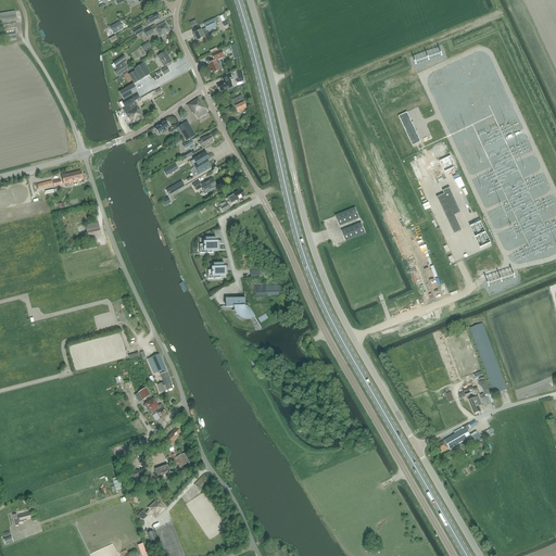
[(15,12),(0,14),(0,25),(16,23),(15,12)]
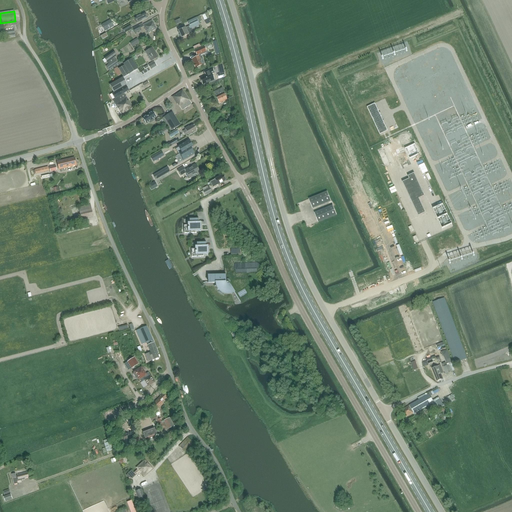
[(137,23),(147,17),(145,13),(135,18),(137,23)]
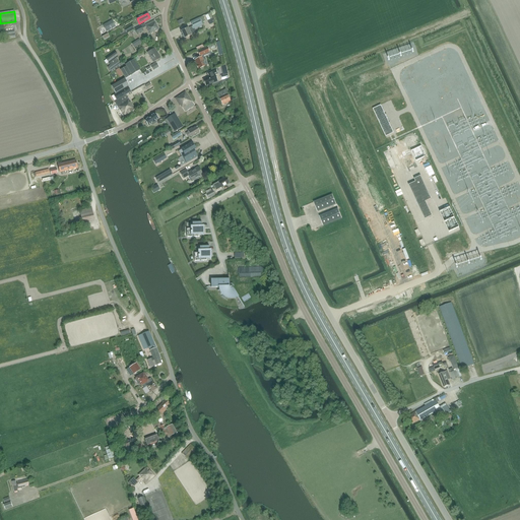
[(199,17),(190,21),(190,22),(192,26),(201,22),(199,17)]
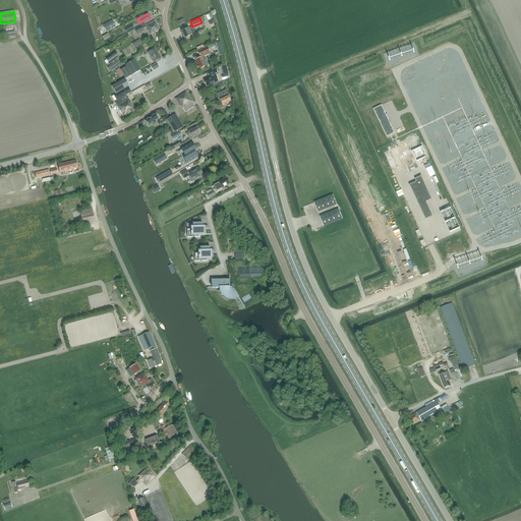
[(17,31),(15,21),(1,24),(4,40),(15,38),(14,31),(17,31)]
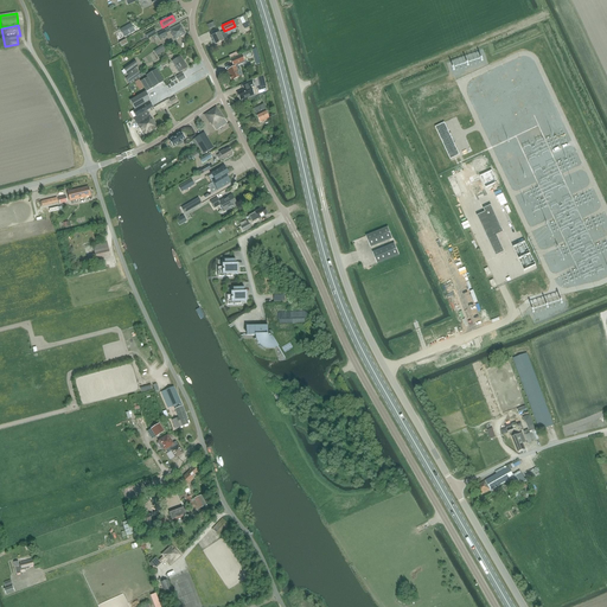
[(174,40),(185,34),(179,25),(170,30),(168,29),(164,31),(166,33),(170,31),(174,40)]
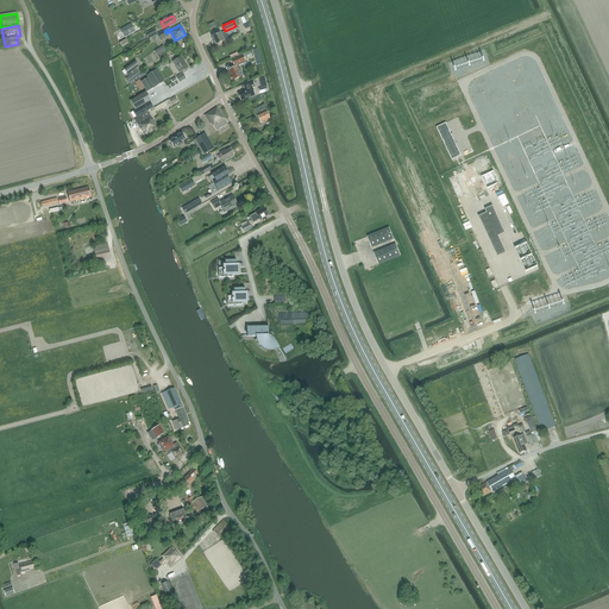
[(132,26),(121,32),(124,37),(136,31),(132,26)]
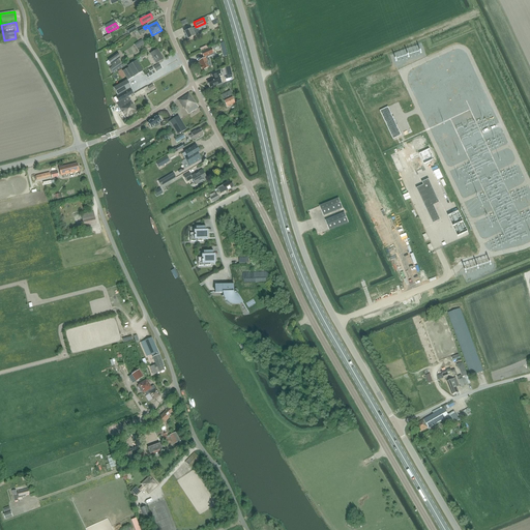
[(128,34),(137,30),(135,26),(126,30),(128,34)]
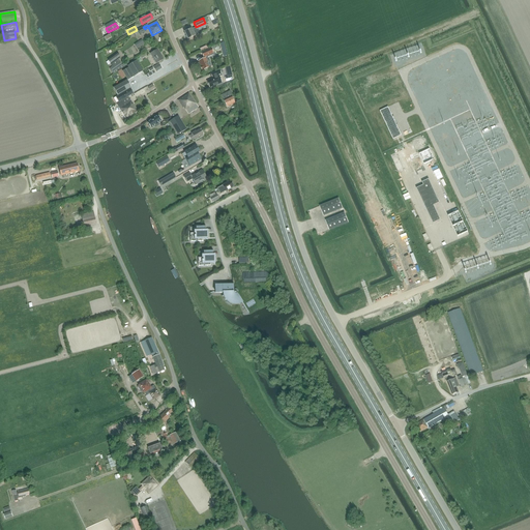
[(143,27),(138,30),(140,35),(146,32),(145,29),(143,27)]
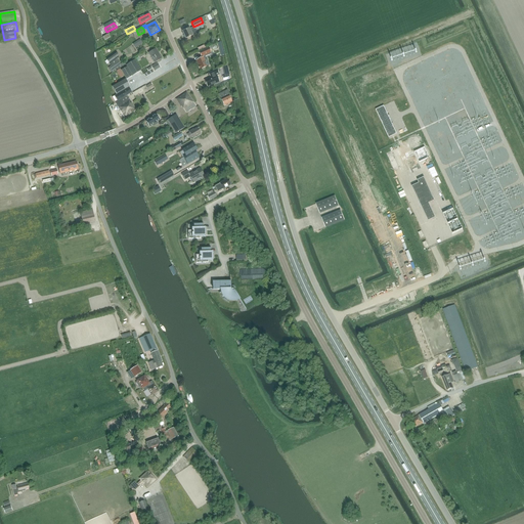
[(189,29),(182,32),(185,39),(197,33),(195,30),(194,30),(193,28),(192,28),(189,29)]
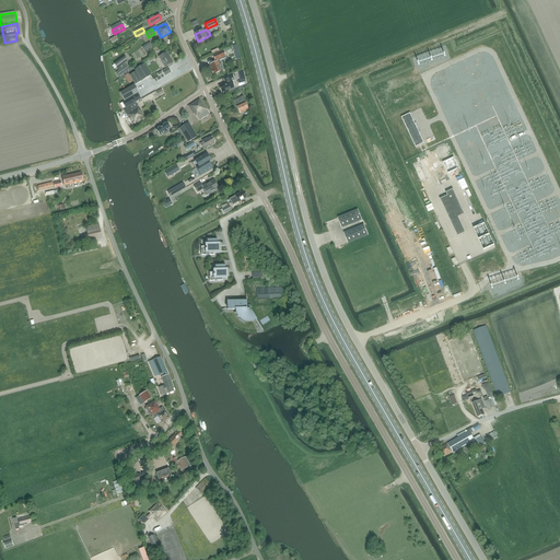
[(223,51),(212,56),(216,61),(225,57),(223,51)]
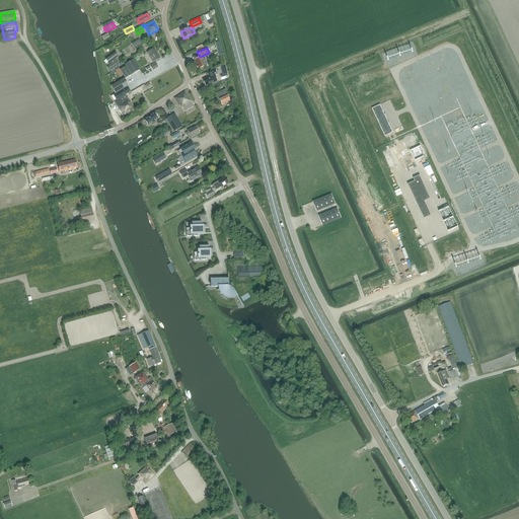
[(153,62),(159,59),(156,53),(154,49),(147,53),(153,62)]
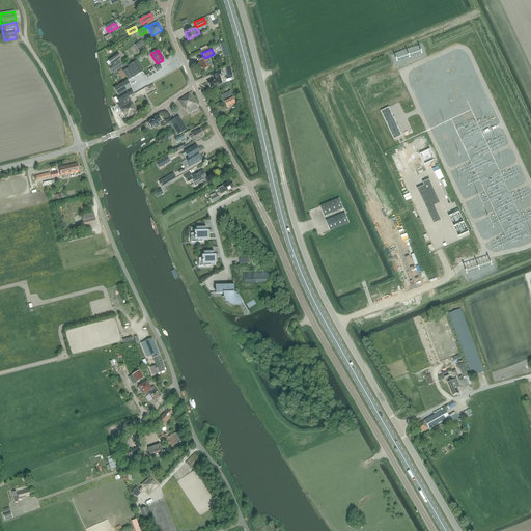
[(113,74),(122,67),(118,60),(120,58),(118,54),(108,61),(112,67),(110,70),(113,74)]
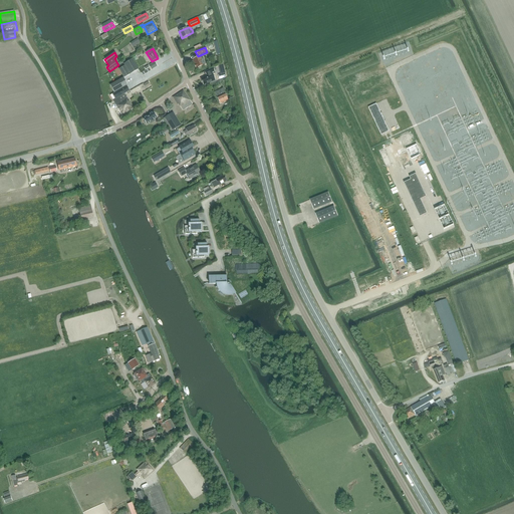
[(199,56),(192,59),(195,64),(194,64),(196,68),(198,69),(201,68),(201,67),(200,66),(206,64),(203,58),(201,59),(199,56)]
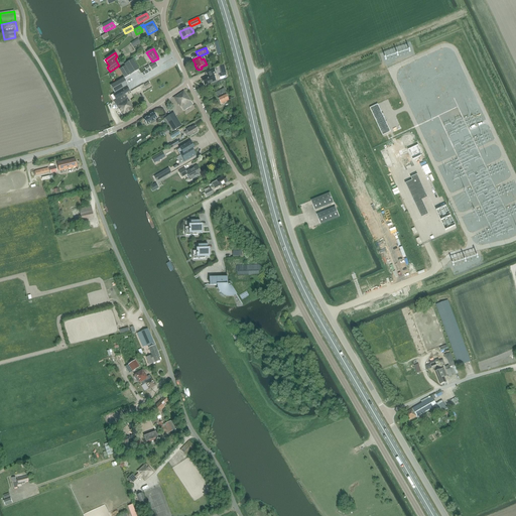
[(130,75),(139,70),(132,58),(124,65),(125,66),(130,75)]
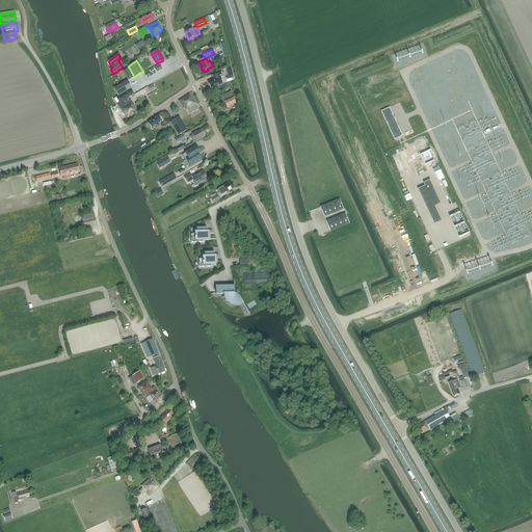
[(128,81),(134,77),(129,68),(123,72),(128,81)]
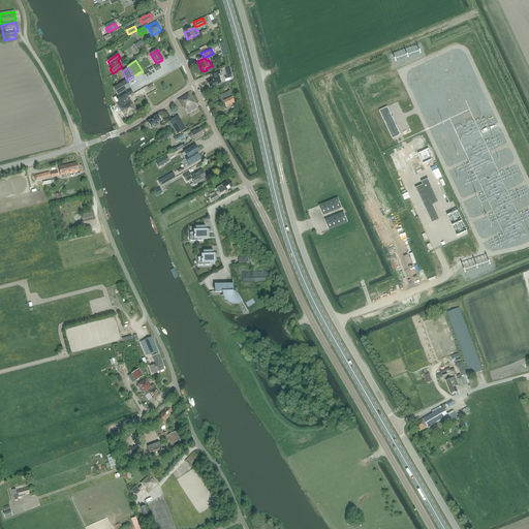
[(220,80),(219,78),(219,76),(221,75),(219,70),(211,74),(212,78),(212,79),(207,82),(210,88),(217,84),(217,86),(222,84),(220,79),(220,80)]
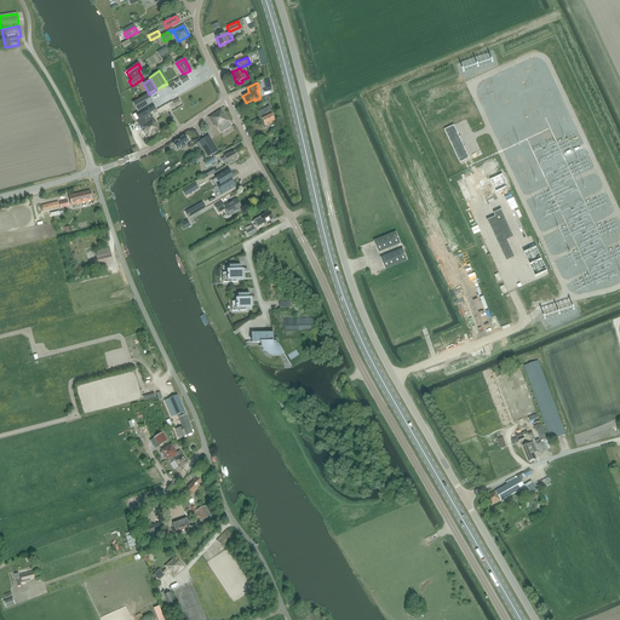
[(138,110),(153,102),(148,95),(133,104),(138,110)]
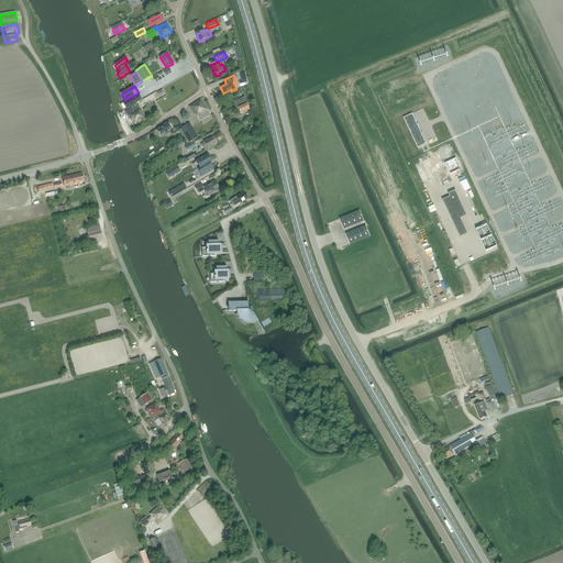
[(139,95),(123,103),(127,109),(142,100),(139,95)]
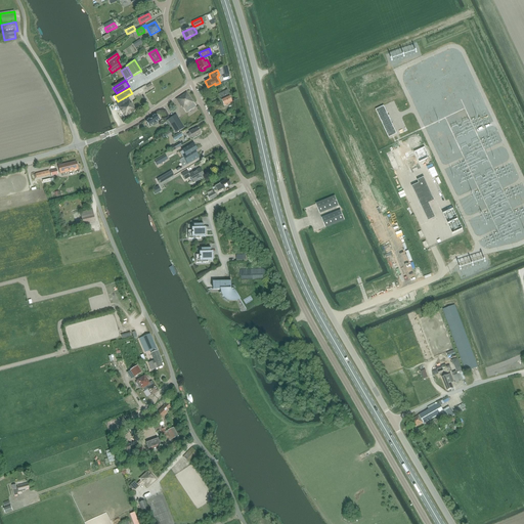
[(230,96),(227,91),(227,90),(220,93),(223,99),(221,100),(224,106),(232,102),(229,97),(230,96)]
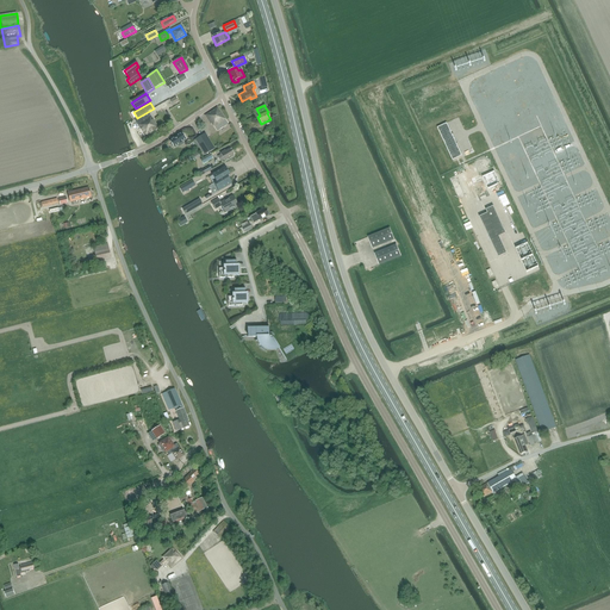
[(216,131),(228,124),(217,107),(204,116),(210,125),(211,124),(212,126),(213,126),(216,131)]
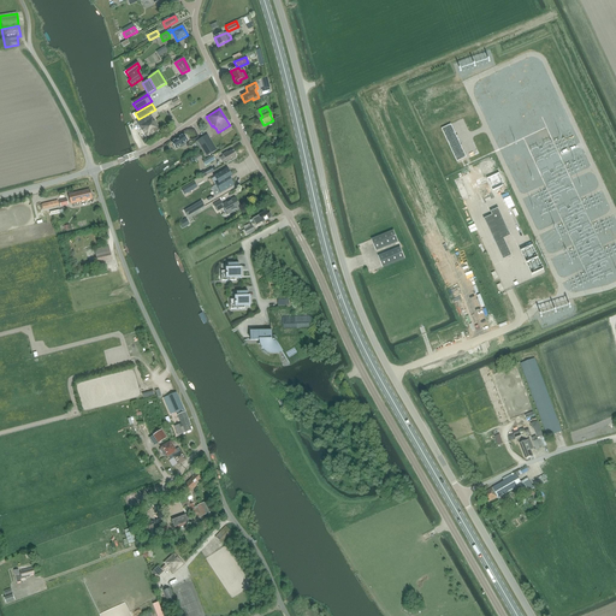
[(150,130),(153,135),(160,130),(152,117),(150,117),(148,113),(141,118),(143,122),(144,120),(146,123),(147,125),(148,124),(150,129),(150,130)]
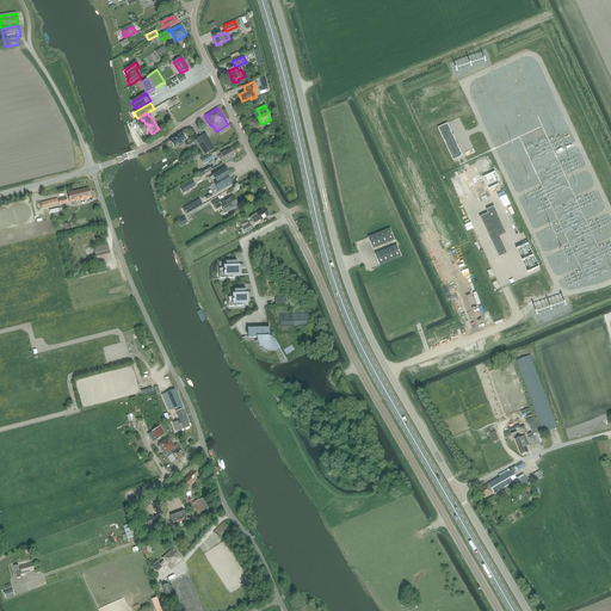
[(144,137),(152,134),(149,129),(149,128),(147,123),(146,124),(144,122),(143,119),(142,121),(140,117),(135,121),(136,124),(144,137)]
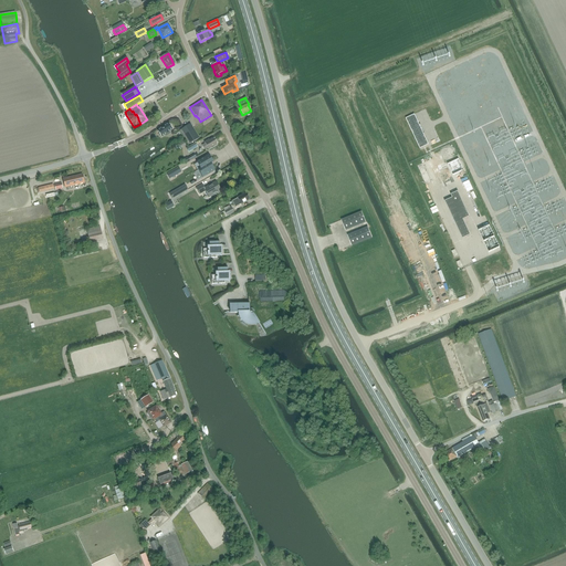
[(406,118),(420,149),(429,145),(415,114),(406,118)]
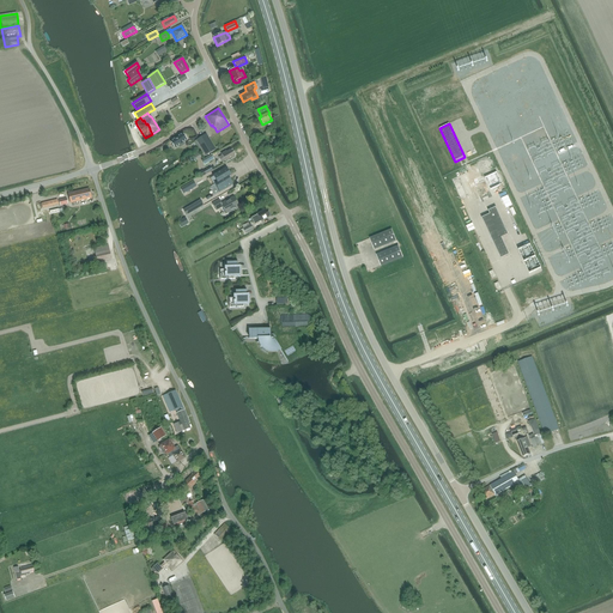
[(170,141),(171,145),(171,146),(173,147),(174,147),(175,149),(180,145),(181,147),(186,144),(184,143),(187,140),(182,133),(170,141)]
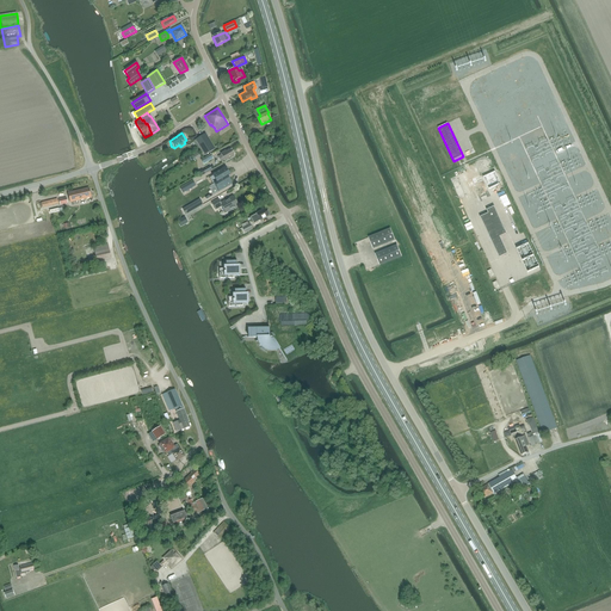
[(204,155),(214,149),(205,134),(195,140),(204,155)]
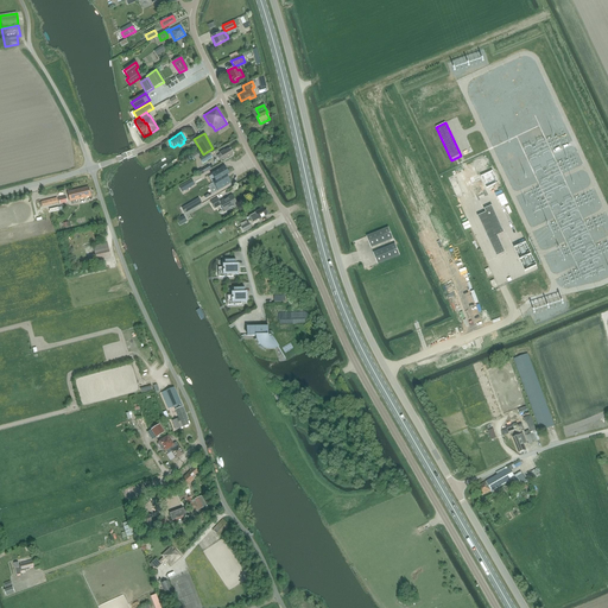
[(223,160),(232,154),(228,150),(225,152),(223,151),(219,153),(220,154),(216,156),(219,160),(222,159),(223,160)]
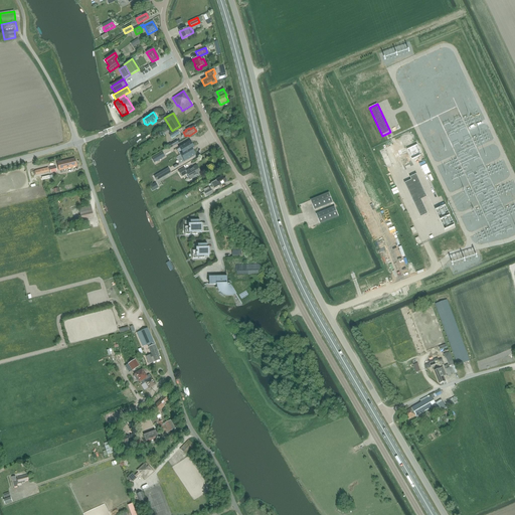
[(174,137),(179,134),(177,131),(172,134),(169,135),(172,139),(174,138),(174,137)]
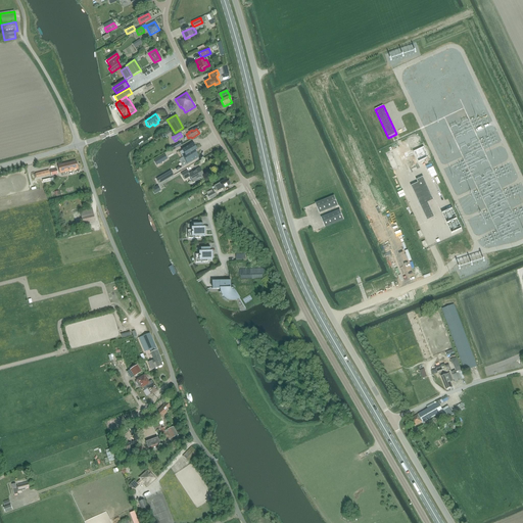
[(181,146),(179,143),(174,146),(174,145),(171,147),(173,151),(176,149),(181,146)]
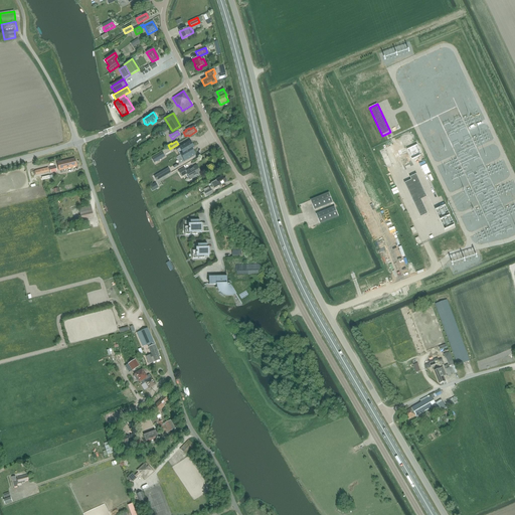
[(190,141),(178,147),(179,148),(179,147),(183,153),(191,149),(193,148),(190,141)]
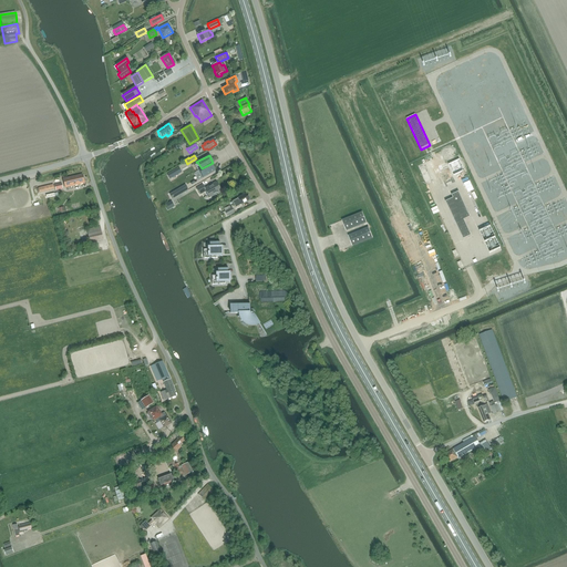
[(202,168),(198,171),(203,177),(203,178),(215,171),(214,171),(210,164),(202,168)]
